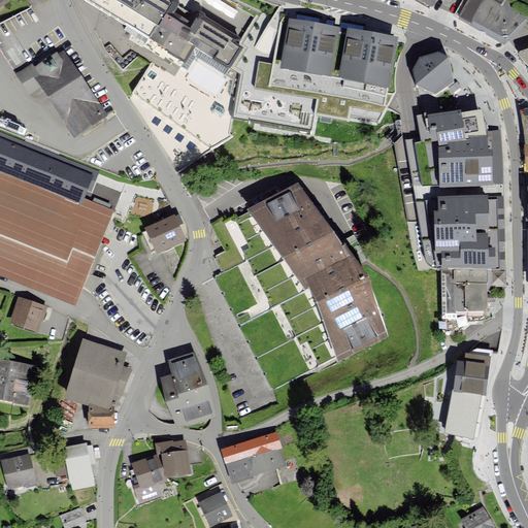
[(190,70),(197,59),(239,86),(233,123),(312,136),(316,118),(357,125),(361,104),(385,108),(388,87),(340,78),(330,76),(282,68),(260,64),(262,56),(241,43),(197,17),(191,26),(174,17),(180,6),(169,0),(90,0),(95,10),(190,70)]
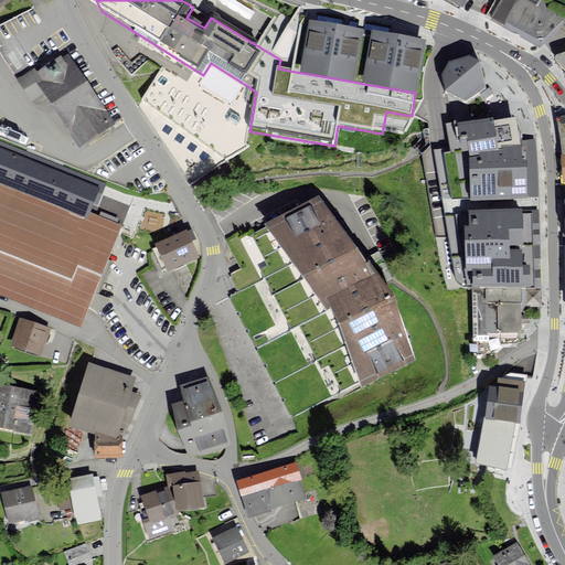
[(535,0),(503,0),(493,19),(498,21),(521,35),(540,46),(564,21),(535,0)]
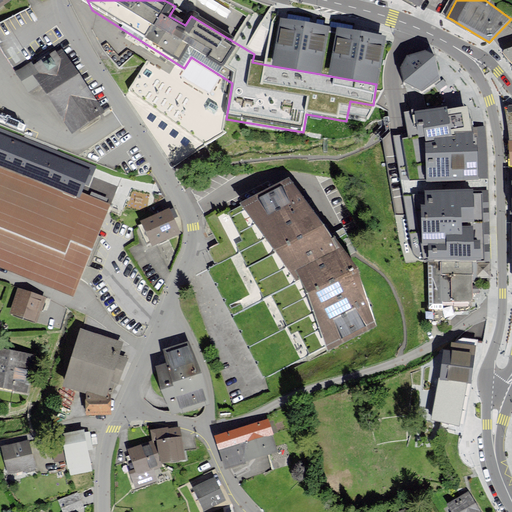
[(320,74),(330,76),(376,84),(385,36),(363,32),(338,28),(328,26),(306,22),(281,18),(273,66),(320,74)]
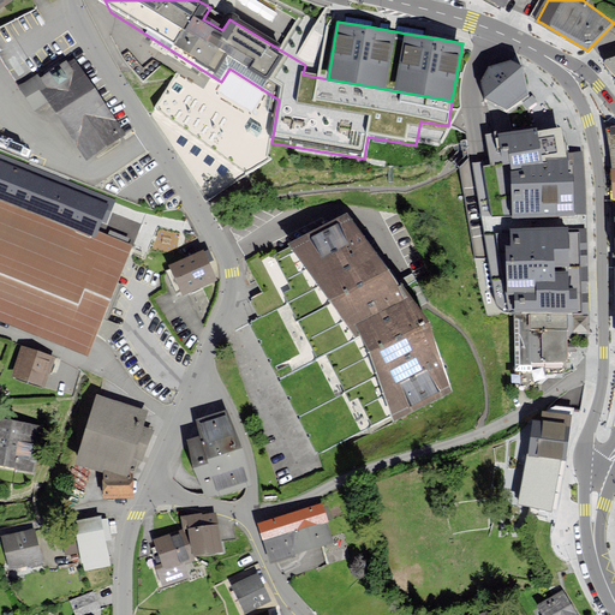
[(71,55),(30,82),(83,165),(125,137),(71,55)]
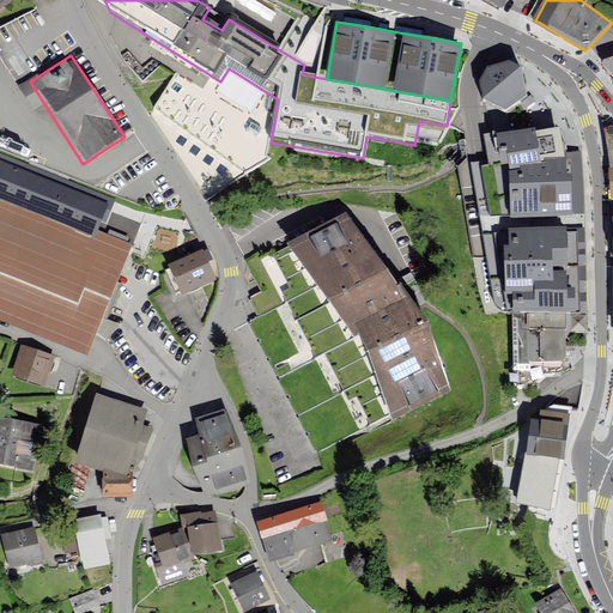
[(480,78),(484,96),(504,108),(527,95),(519,65),(508,59),(489,65),(480,78)]
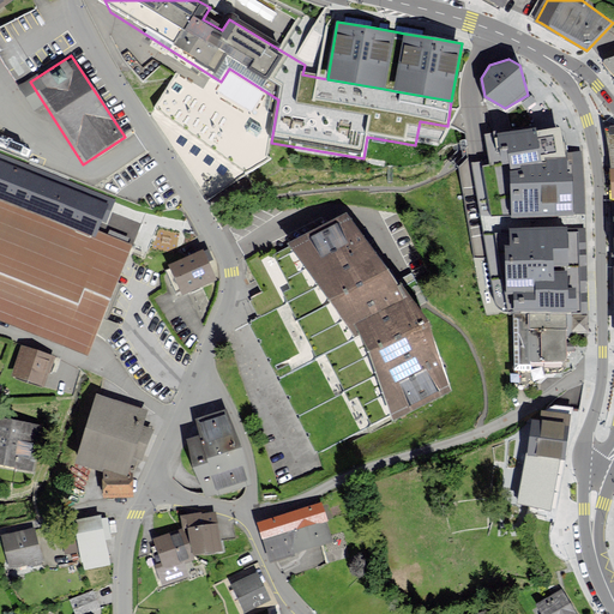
[(175,74),(151,118),(206,204),(271,163),(265,158),(271,127),(175,74)]
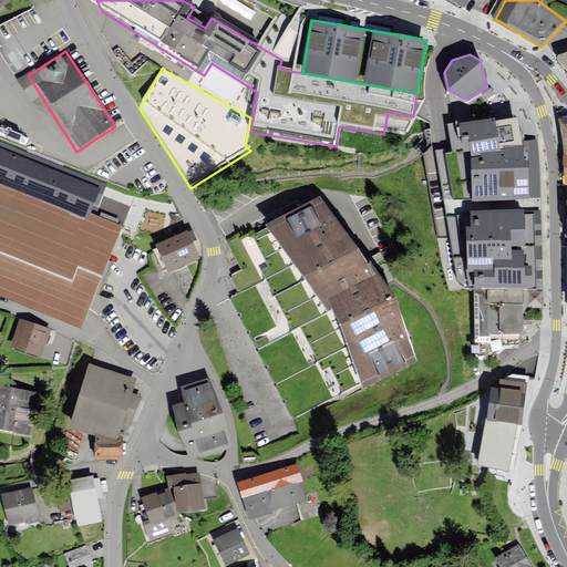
[(519,145),(518,120),(497,122),(496,120),(462,123),(464,151),(473,150),(474,157),(477,199),(529,196),(527,161),(523,161),(522,145),(519,145)]
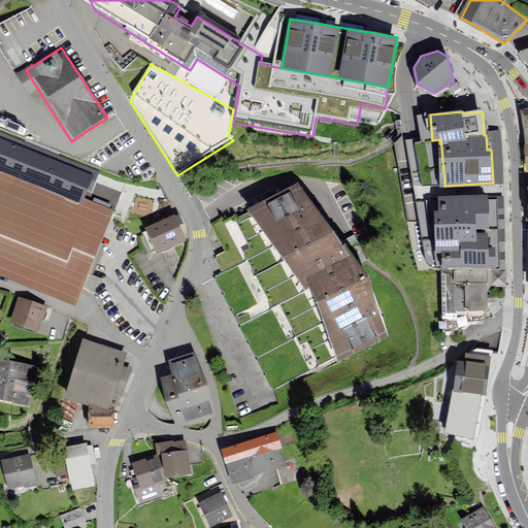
[(0,165),(84,198),(94,172),(0,136),(0,165)]
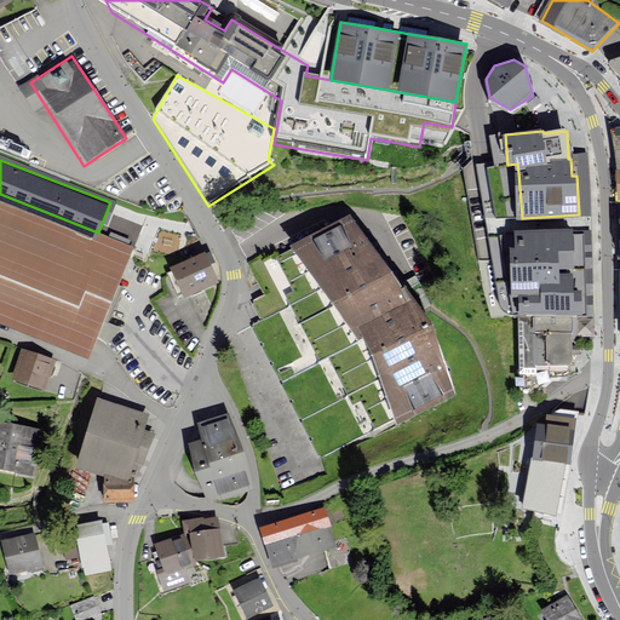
[(275,252),(251,265),(267,297),(253,304),(264,325),(253,331),(321,459),(392,420),(397,431),(458,399),(406,299),(397,304),(355,223),(280,262),(275,252)]
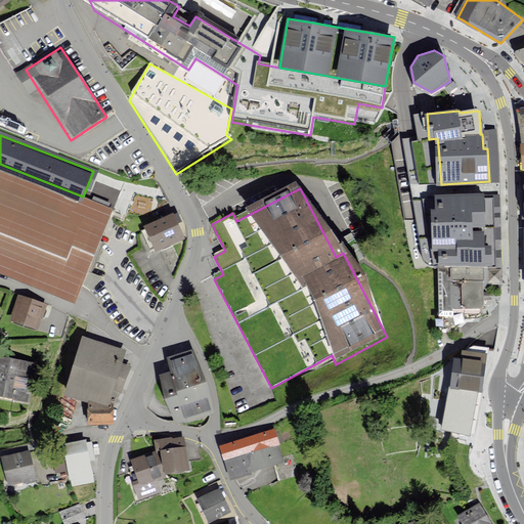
[(432,249),(439,249),(440,267),(501,267),(501,237),(501,208),(500,195),(438,195),(439,210),(432,210),(432,249)]
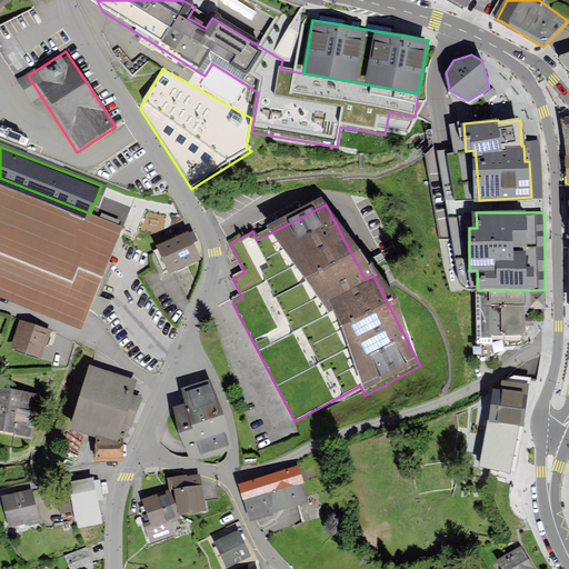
[(159,246),(170,270),(199,258),(188,232),(159,246)]
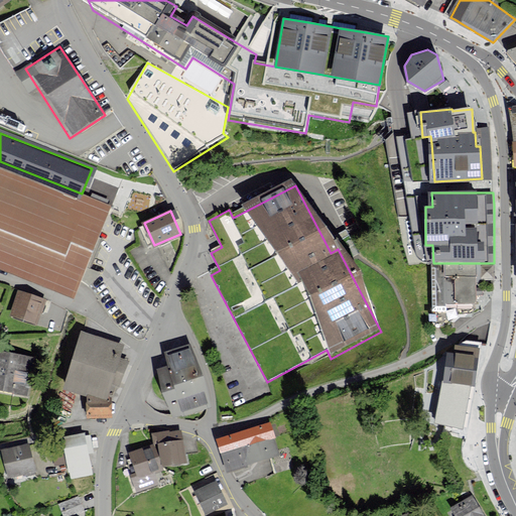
[(494,278),(494,263),(433,263),(433,305),(477,305),(477,271),(482,271),(482,278),(494,278)]
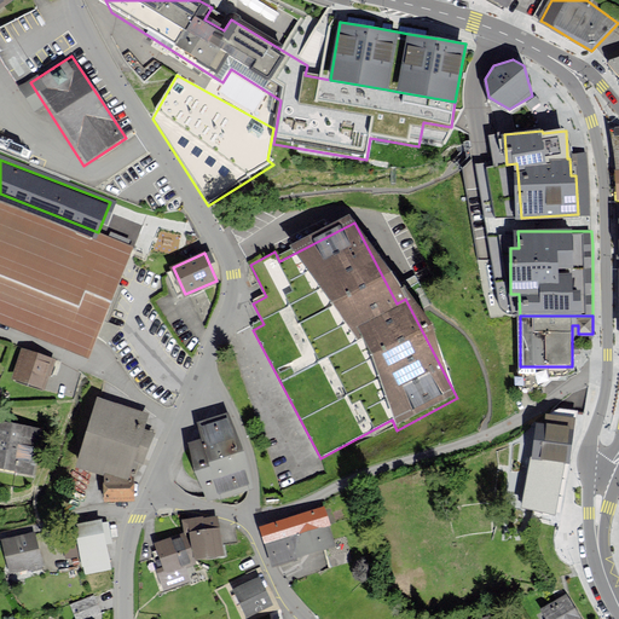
[(53,360),(24,350),(13,376),(44,387),(53,360)]
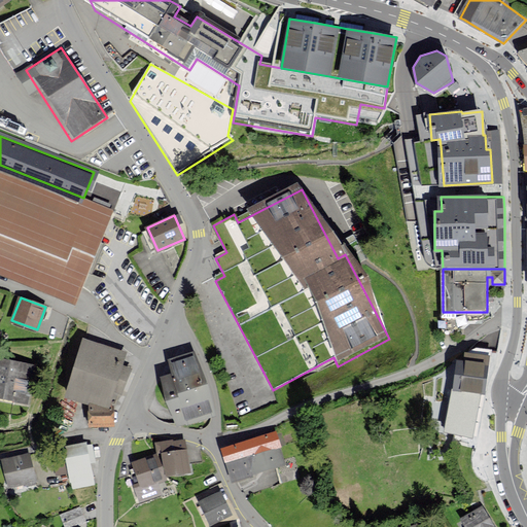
[(90,398),(109,406),(111,398),(114,390),(123,393),(130,369),(121,365),(126,353),(84,340),(65,396),(89,403),(90,398)]
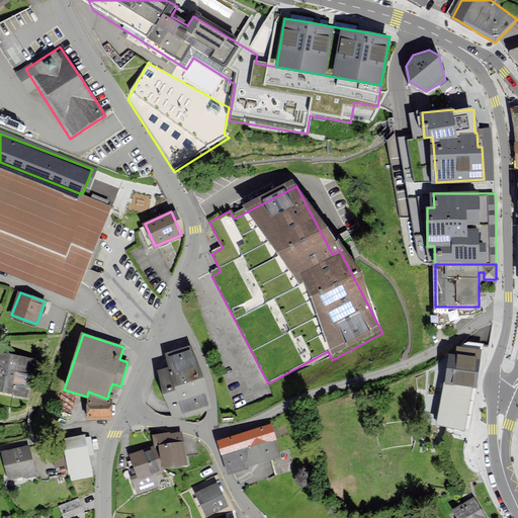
[(190,346),(167,354),(171,367),(158,371),(174,418),(210,406),(190,346)]
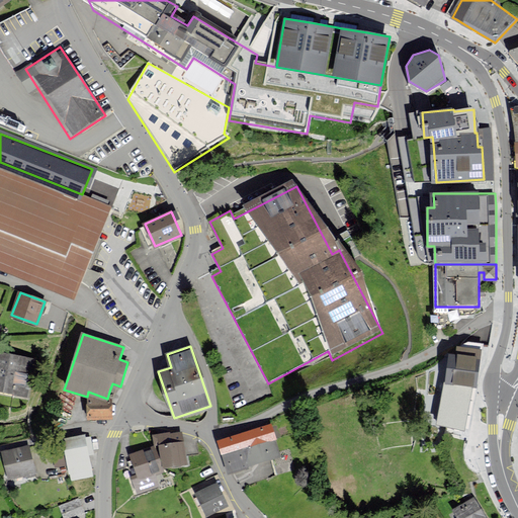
[(478,377),(481,354),(456,350),(454,360),(447,359),(437,429),(453,432),(453,435),(462,436),(463,432),(467,433),(468,425),(475,384),(479,385),(480,377),(478,377)]
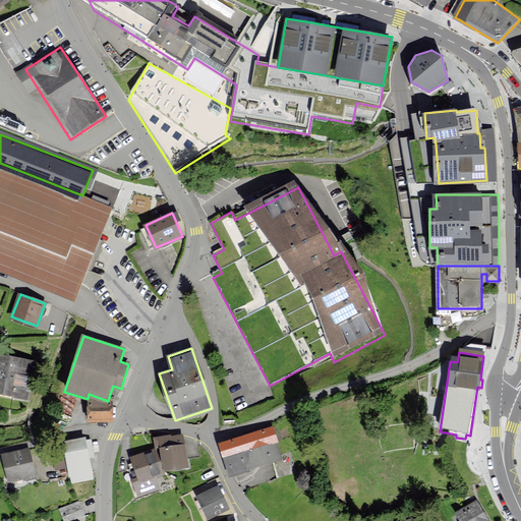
[(0,355),(0,392),(26,398),(34,361),(0,355)]
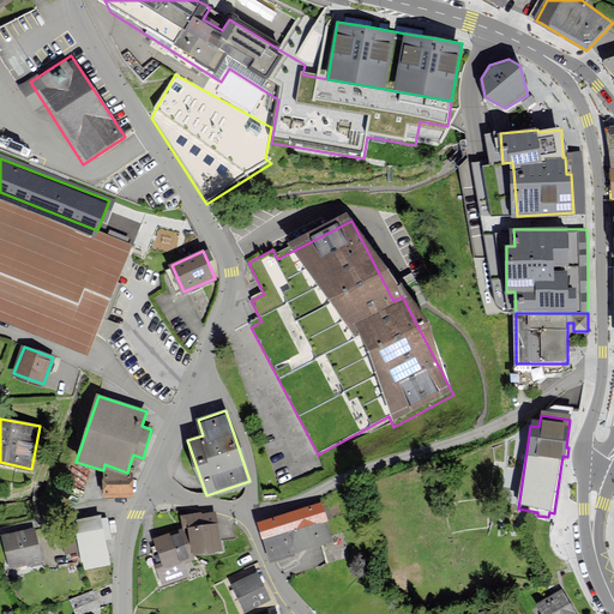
[(127,473),(104,464),(103,470),(104,497),(131,495),(130,464),(127,473)]
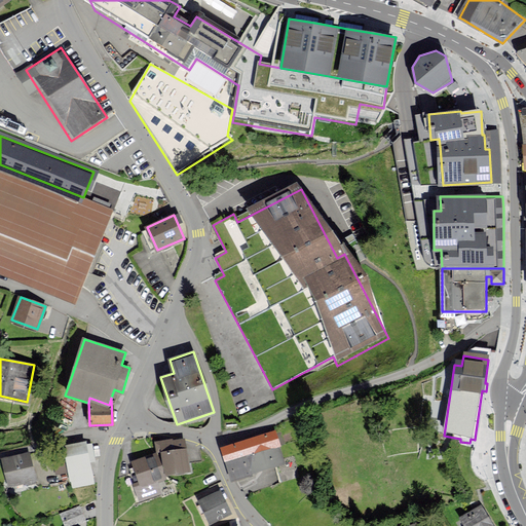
[(222,448),(227,462),(254,454),(278,446),(274,431),(222,448)]
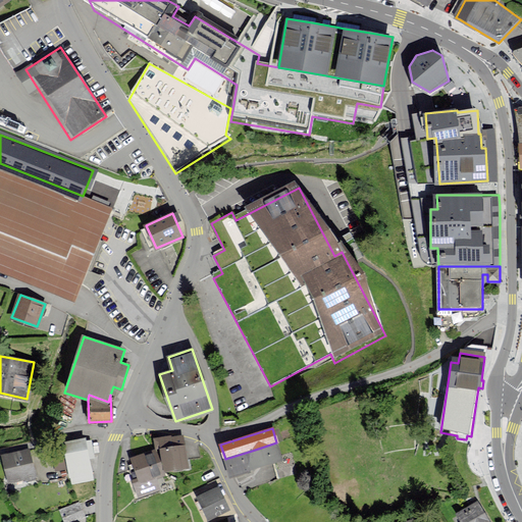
[(170,436),(155,439),(156,448),(161,448),(165,471),(188,467),(183,435),(170,437),(170,436)]
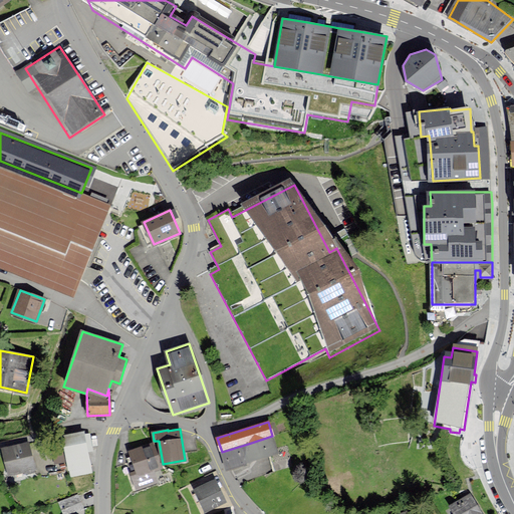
[(84,433),(63,437),(70,476),(91,471),(87,451),(92,450),(89,434),(84,435),(84,433)]
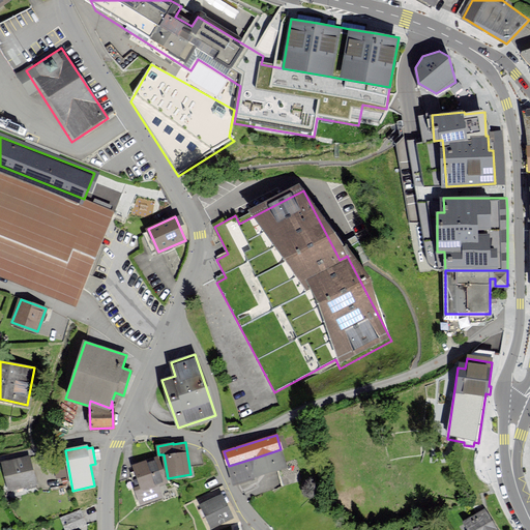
[(287,466),(281,449),(256,458),(261,474),(287,466)]
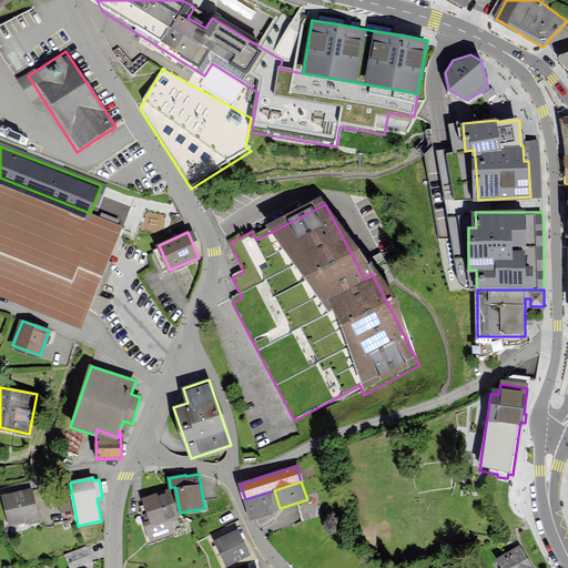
[(31,489),(3,496),(10,524),(38,518),(31,489)]
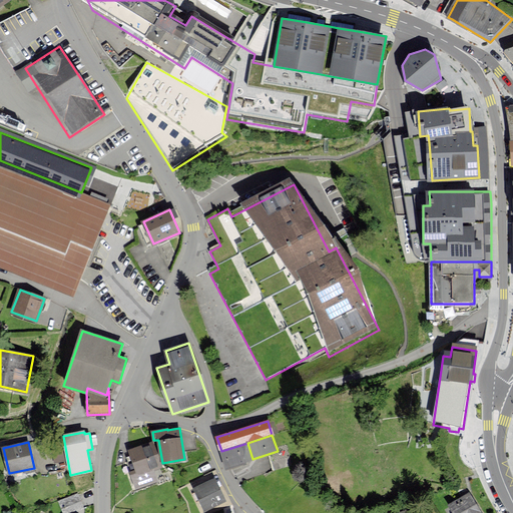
[(159,466),(150,443),(129,451),(136,470),(130,472),(136,488),(156,480),(151,469),(159,466)]
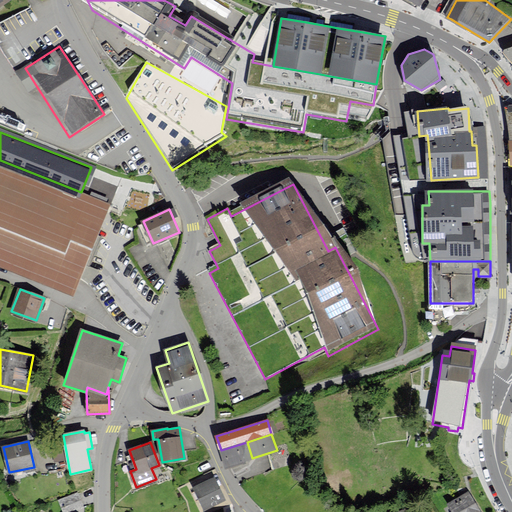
[(221,450),(226,466),(252,458),(247,442),(221,450)]
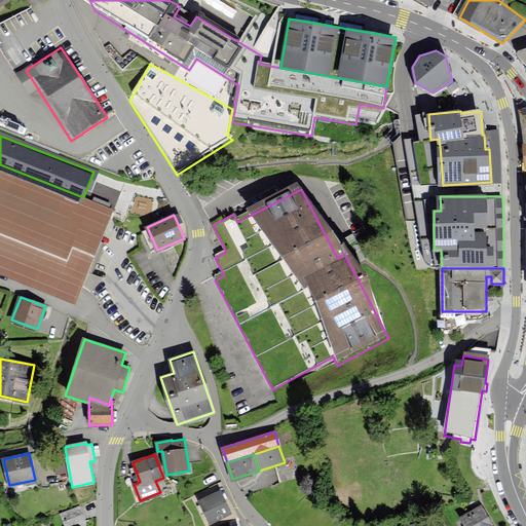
[(201,501),(211,522),(230,513),(220,492),(201,501)]
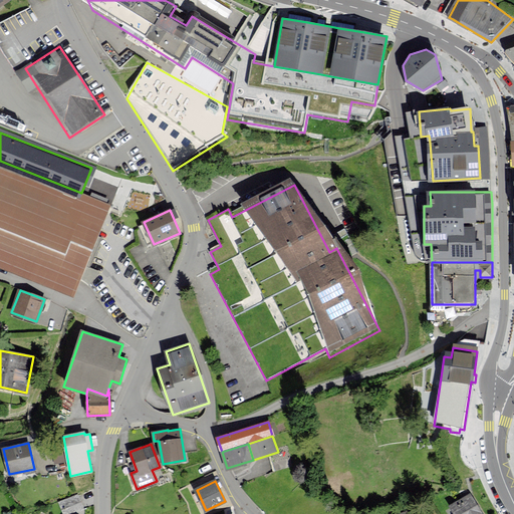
[(483,513),(472,494),(451,506),(455,513),(483,513)]
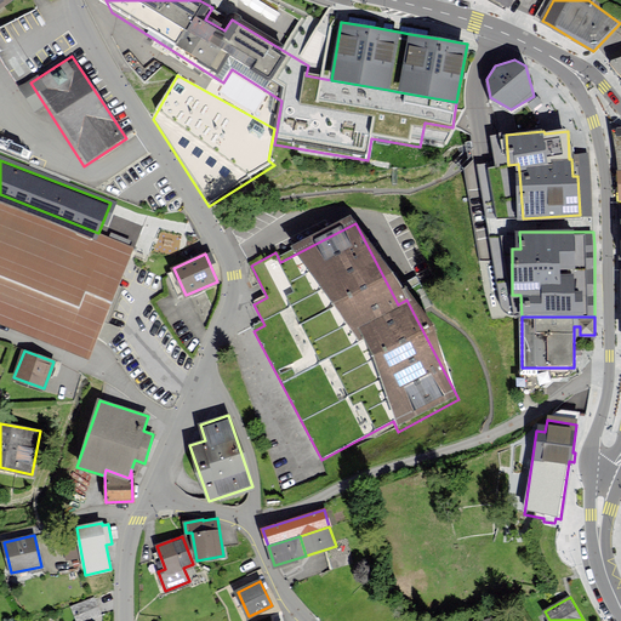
[(93,599),(73,607),(79,620),(84,620),(100,615),(93,599)]
